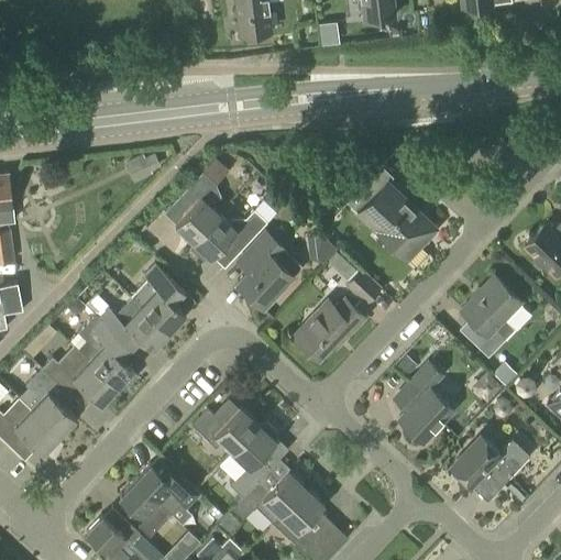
[(235,0),(241,36),(272,32),(267,0),(235,0)]
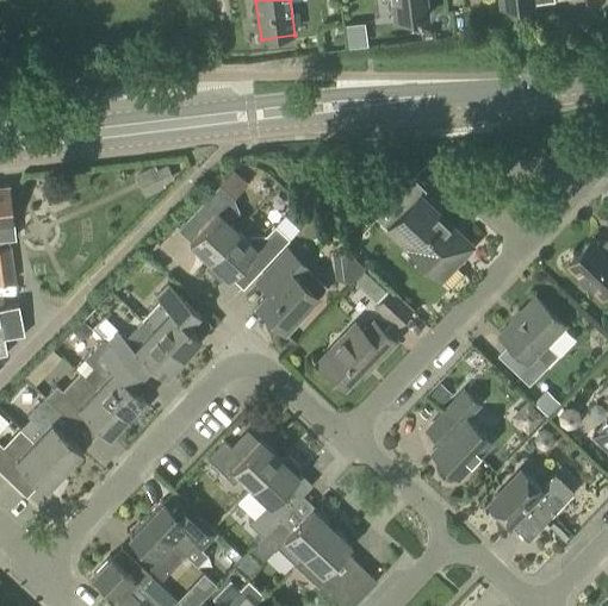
[(391,0),(395,24),(429,19),(427,0),(391,0)]
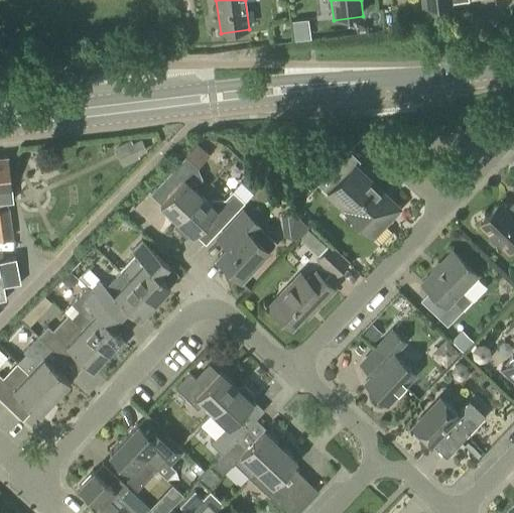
[(422,0),(424,9),(469,3),(469,0),(422,0)]
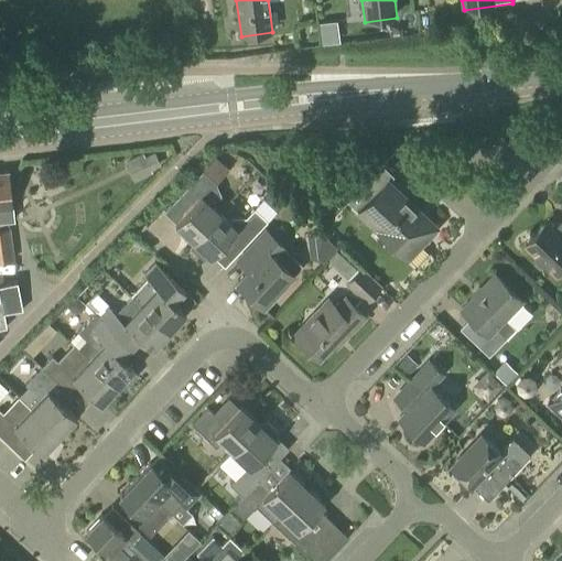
[(153,173),(159,170),(162,169),(155,155),(147,160),(146,155),(126,165),(136,184),(154,175),(153,173)]
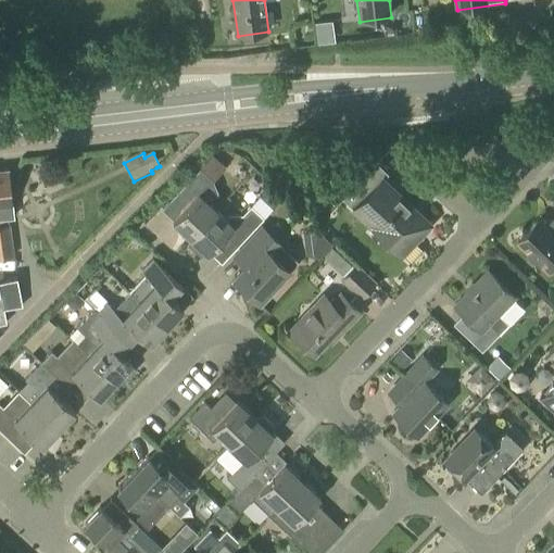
[(225,159),(214,167),(225,181),(236,173),(225,159)]
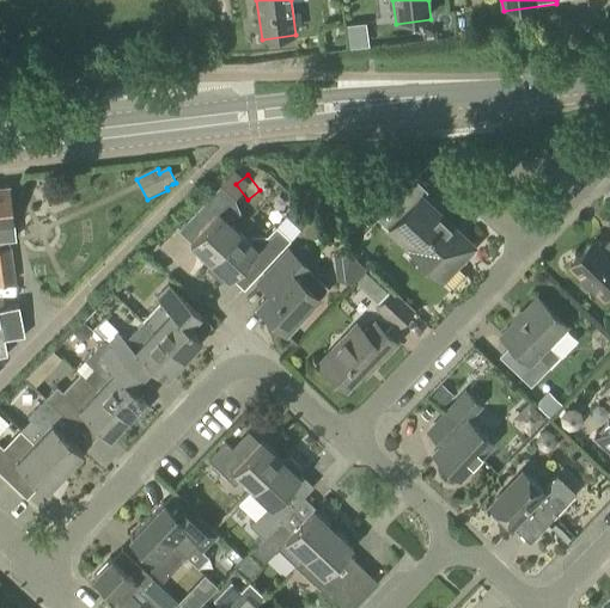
[(212,263),(241,233),(231,225),(242,215),(236,200),(221,186),(200,210),(212,222),(191,244),(212,263)]
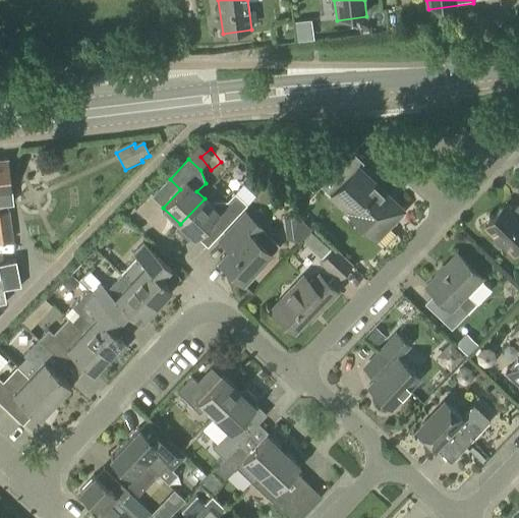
[(10,207),(13,207),(9,162),(0,162),(0,244),(13,243),(10,207)]
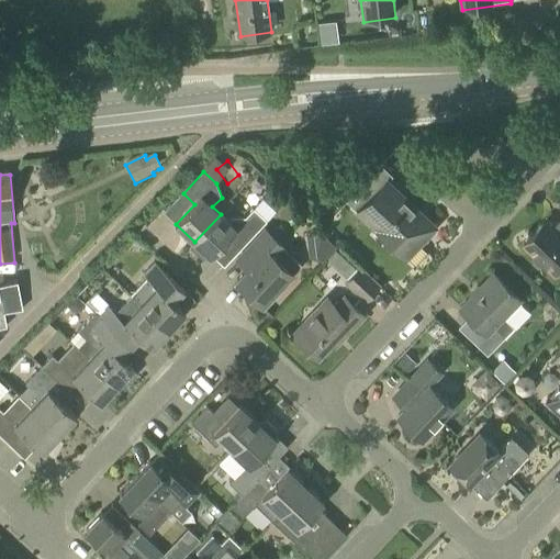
[(435,228),(400,194),(387,182),(370,201),(360,191),(348,203),(406,258),(435,228)]
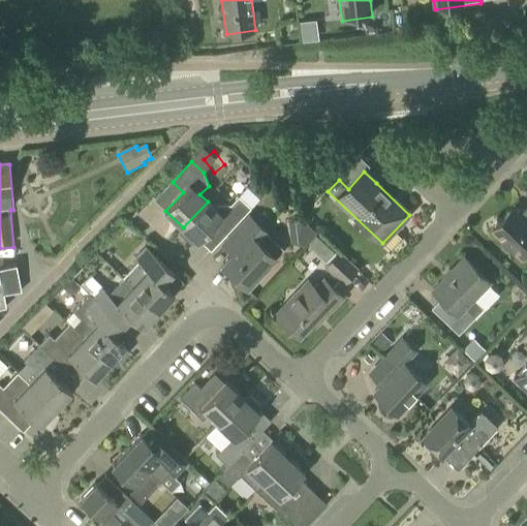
[(197,241),(198,243),(210,230),(222,243),(253,211),(240,198),(231,207),(218,207),(216,209),(208,202),(183,227),(183,228),(182,229),(181,234),(191,244),(196,242),(197,241)]
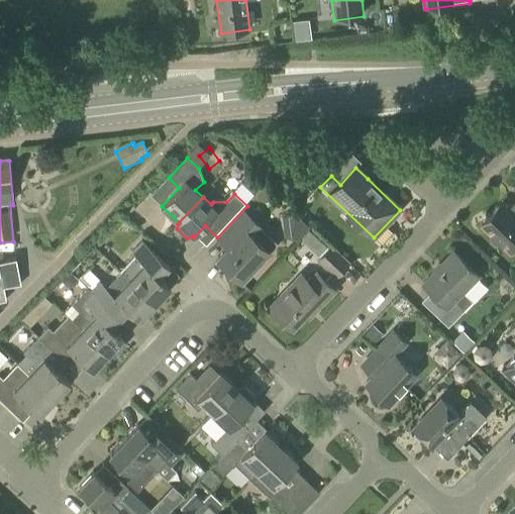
[(514,207),(508,213),(500,205),(481,225),(510,253),(514,248),(514,207)]
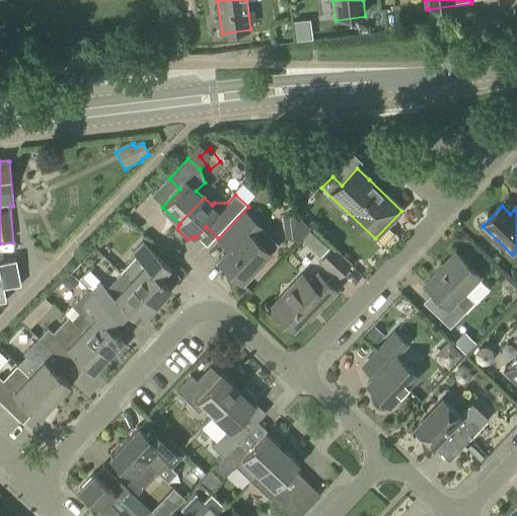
[(266,231),(245,212),(222,237),(232,246),(219,261),(242,283),(271,253),(276,247),(262,234),(266,231)]
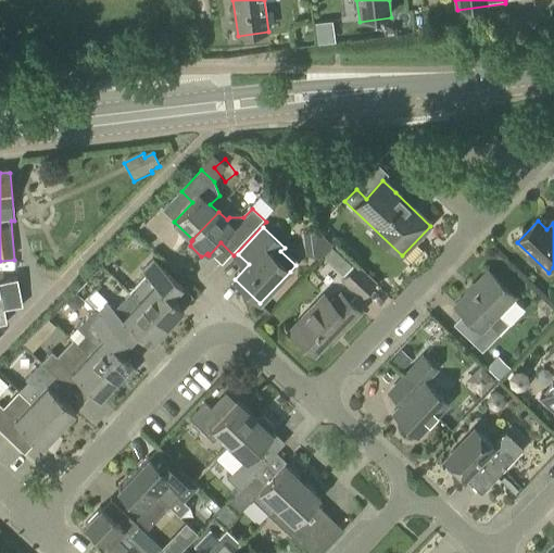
[(320,261),(334,247),(319,233),(312,234),(314,255),(320,261)]
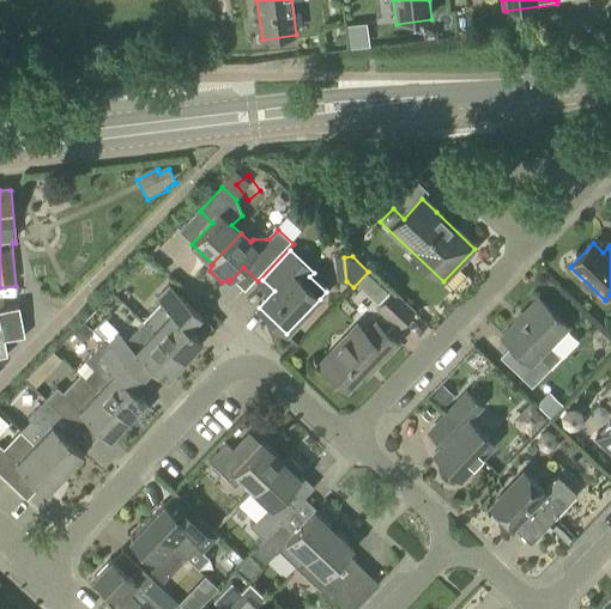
[(155,333),(185,361),(204,341),(186,324),(198,312),(170,286),(157,300),(161,303),(162,318),(164,322),(155,333)]
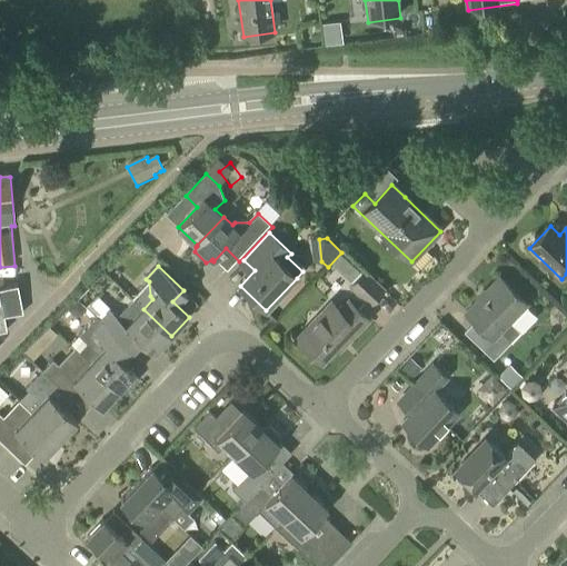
[(371,309),(387,291),(366,271),(350,289),(371,309)]
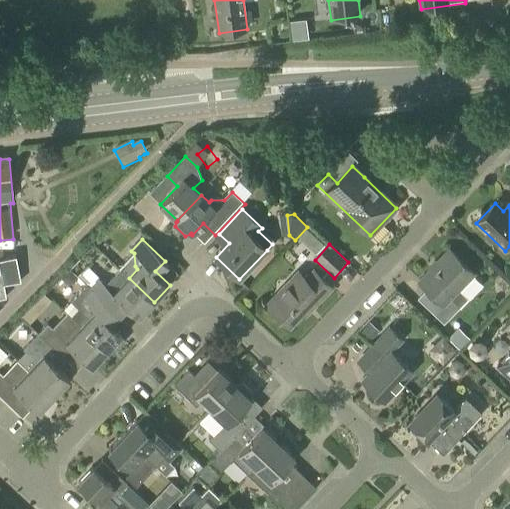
[(0,275),(0,301),(7,300),(5,287),(21,284),(17,258),(4,260),(2,251),(0,251),(0,270),(1,275),(0,275)]
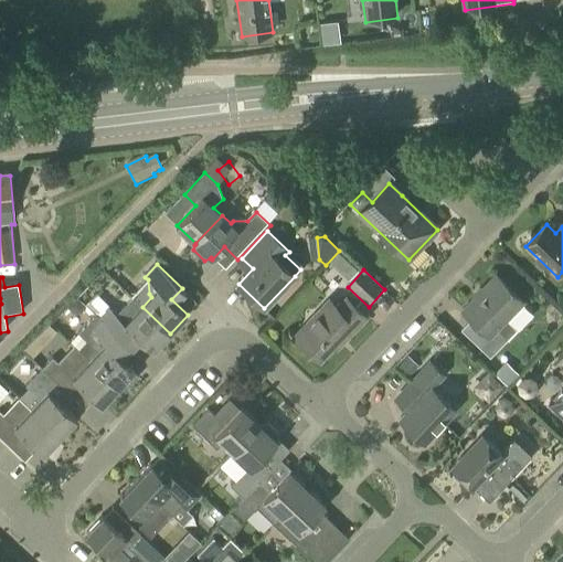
[(521,306),(524,304),(497,277),(464,311),(490,338),(479,349),(491,360),(508,342),(497,331),(509,319),(520,330),(532,317),(521,306)]
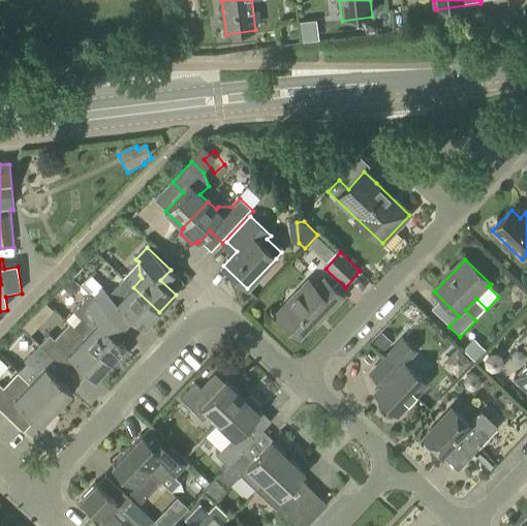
[(96,294),(107,286),(98,272),(87,279),(96,294)]
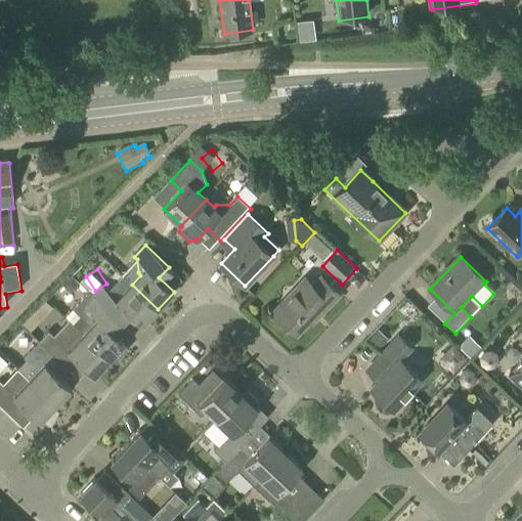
[(172,277),(182,289),(191,279),(180,269),(172,277)]
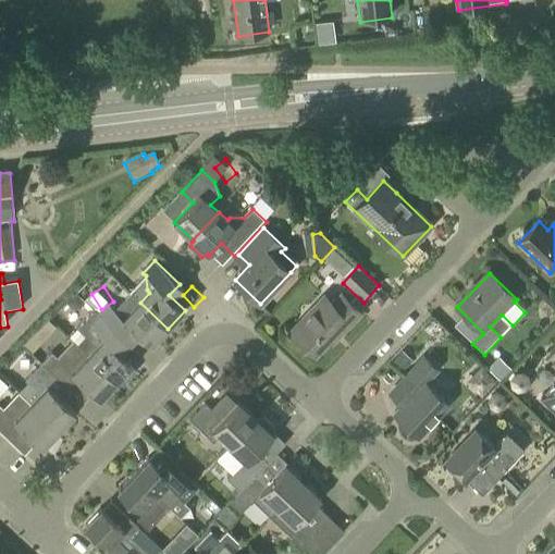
[(140,303),(132,295),(116,312),(109,305),(99,315),(98,315),(121,336),(131,327),(138,333),(151,346),(168,329),(140,303)]
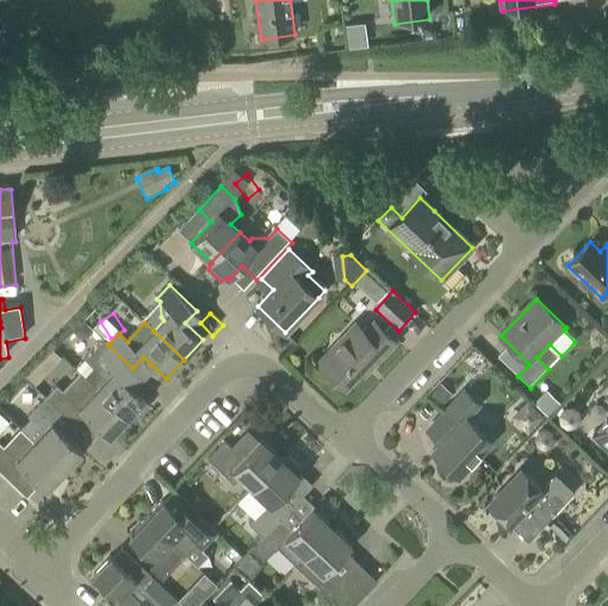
[(396,343),(376,324),(365,333),(357,325),(321,363),(347,388),(368,366),(372,369),(396,343)]
